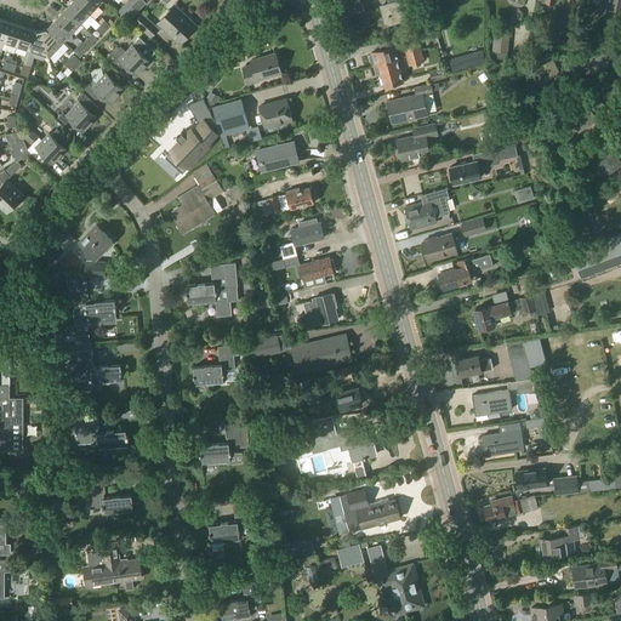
[(73,0),(66,9),(81,24),(86,29),(91,24),(95,20),(90,15),(73,0)]
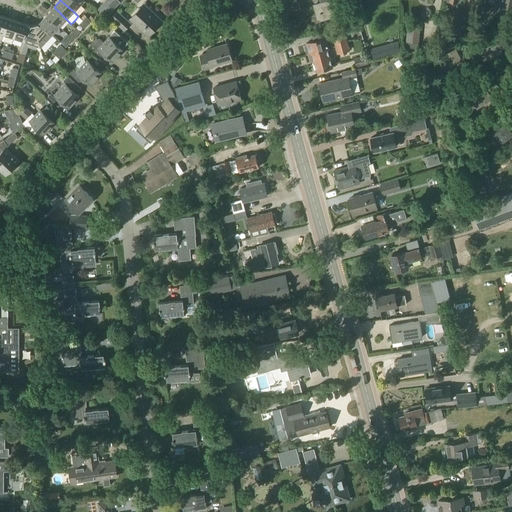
[(60,0),(74,12),(85,1),(84,0),(60,0)]
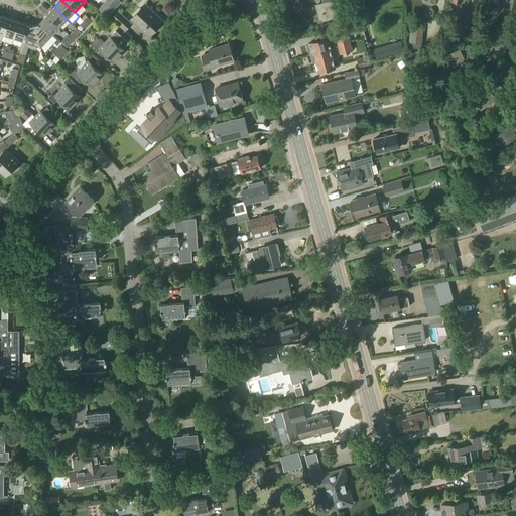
[(105,0),(99,6),(103,10),(113,0),(105,0)]
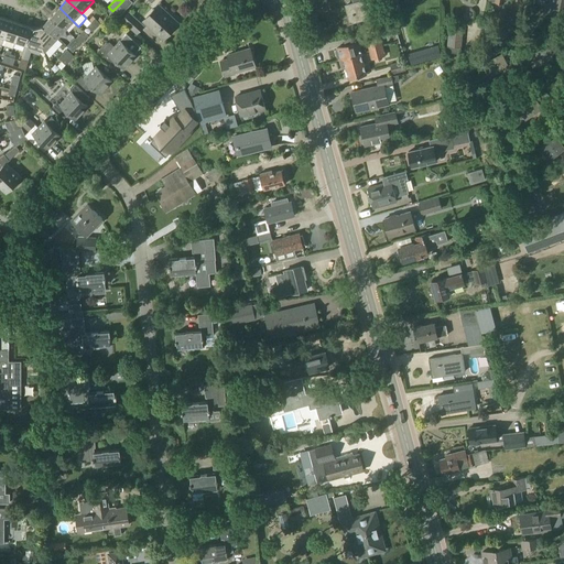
[(351,0),(353,3),(346,6),(350,23),(370,18),(366,0),(351,0)]
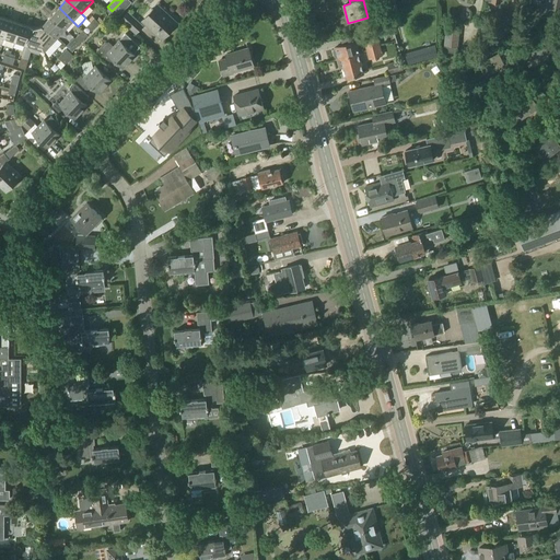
[(559,0),(545,0),(544,6),(559,9),(559,0)]
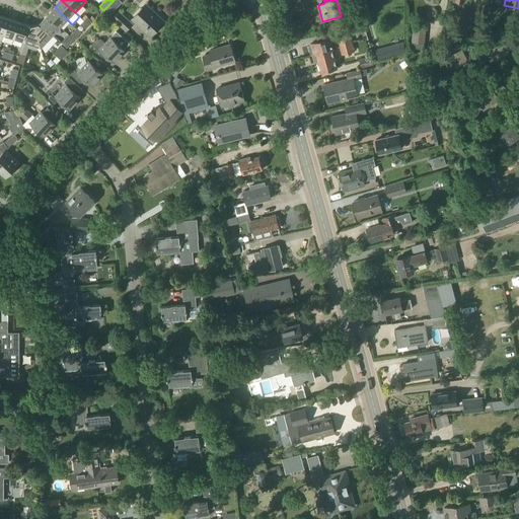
[(108,16),(115,10),(119,6),(114,2),(102,13),(106,16),(108,16)]
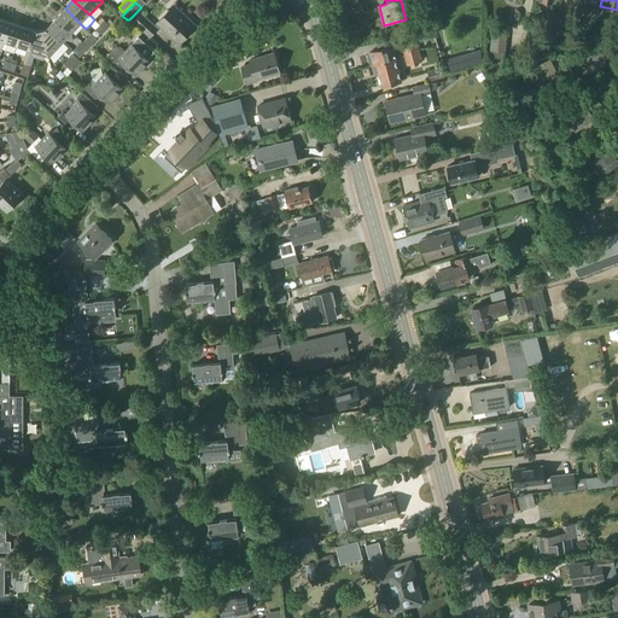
[(173,6),(157,23),(178,44),(194,25),(173,6)]
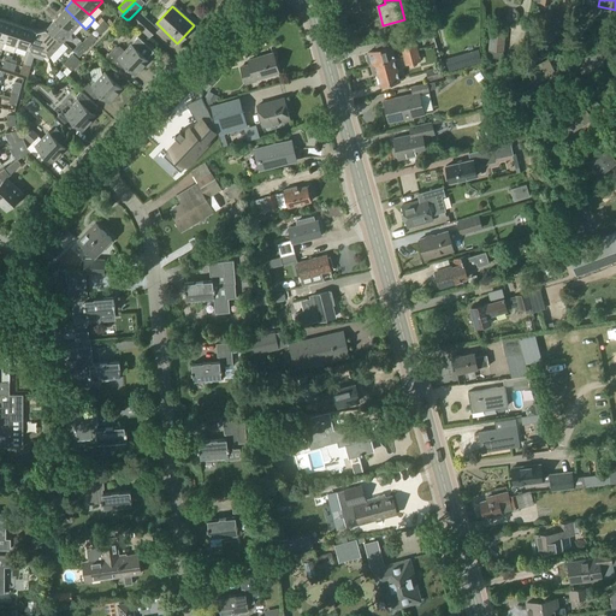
[(65,9),(57,18),(72,33),(81,24),(65,9)]
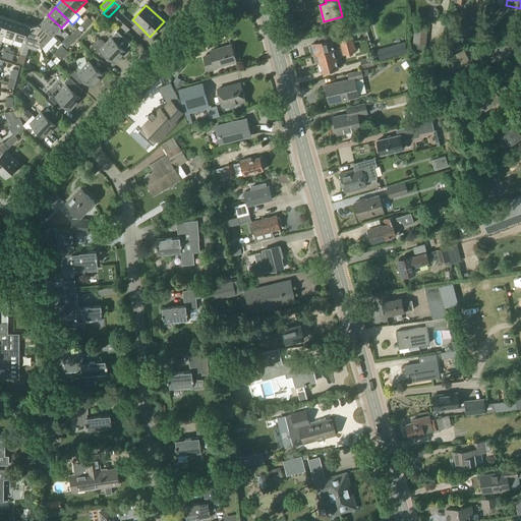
[(119,11),(113,18),(126,31),(132,24),(119,11)]
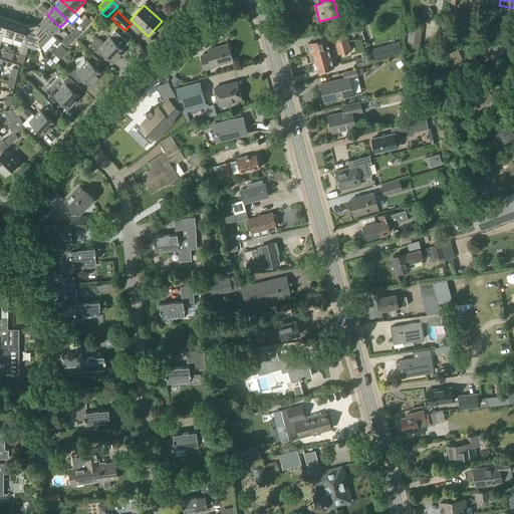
[(0,15),(0,34),(3,36),(9,18),(0,15)]
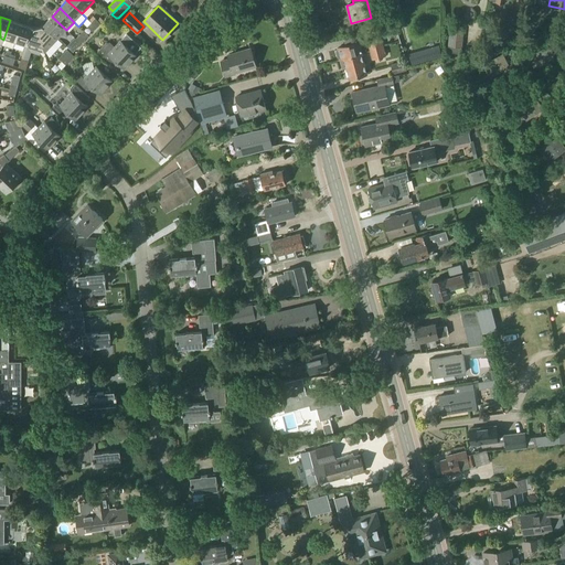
[(52,17),(44,24),(59,38),(66,30),(52,17)]
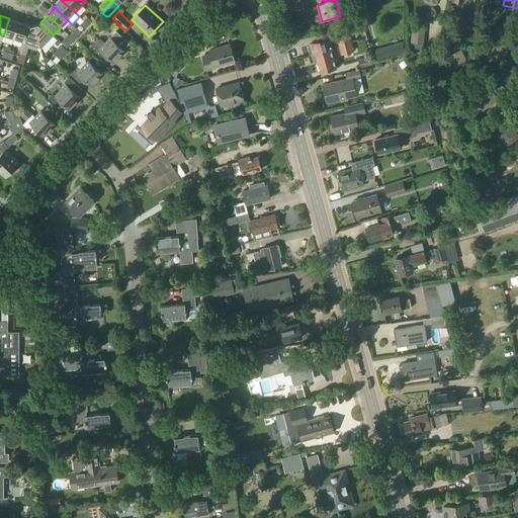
[(87,17),(83,20),(88,25),(92,21),(87,17)]
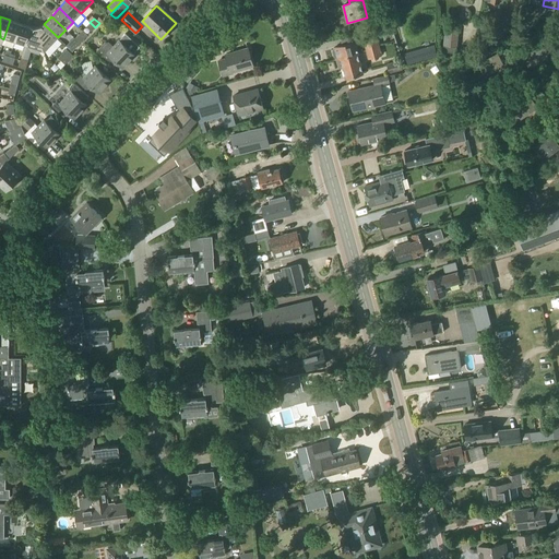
[(10,20),(3,39),(14,43),(21,24),(10,20)]
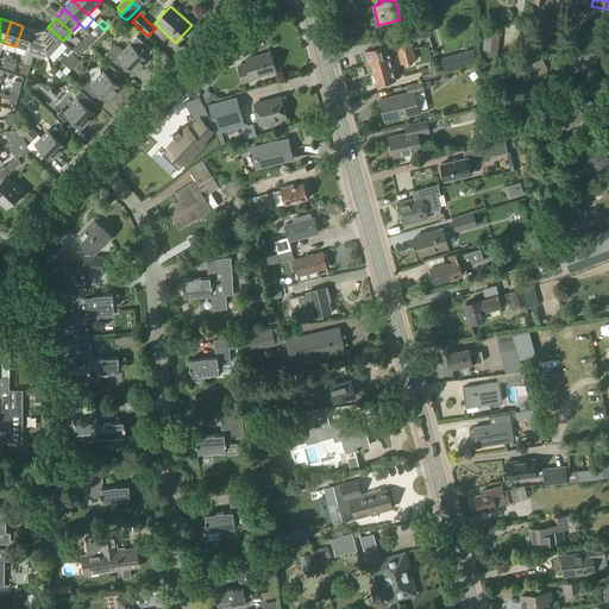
[(98,24),(94,29),(100,35),(104,30),(98,24)]
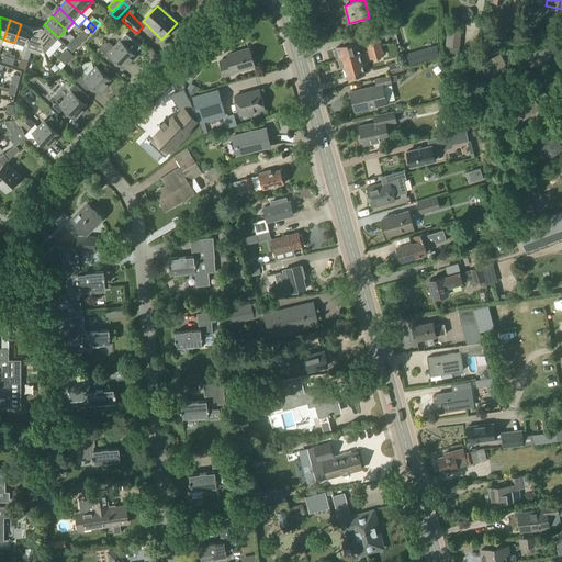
[(21,24),(14,43),(25,46),(31,27),(21,24)]
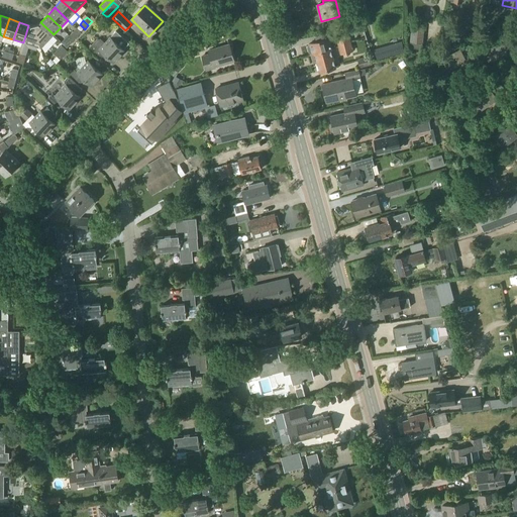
[(38,24),(34,25),(40,48),(54,34),(40,22),(38,24)]
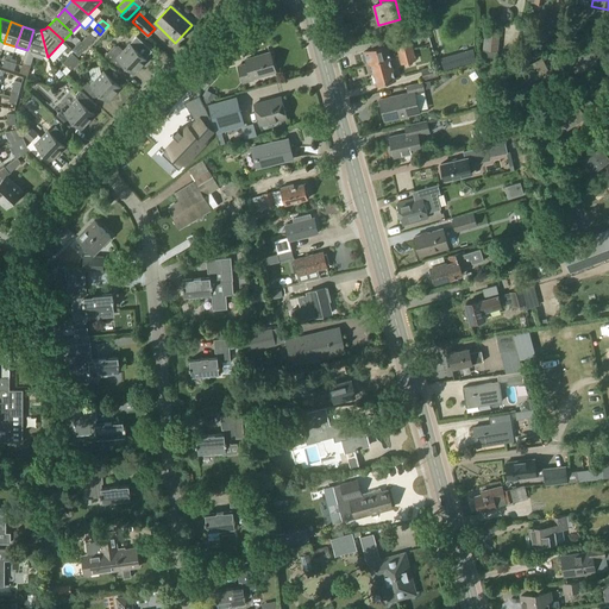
[(33,30),(27,50),(48,57),(41,30),(37,31),(33,30)]
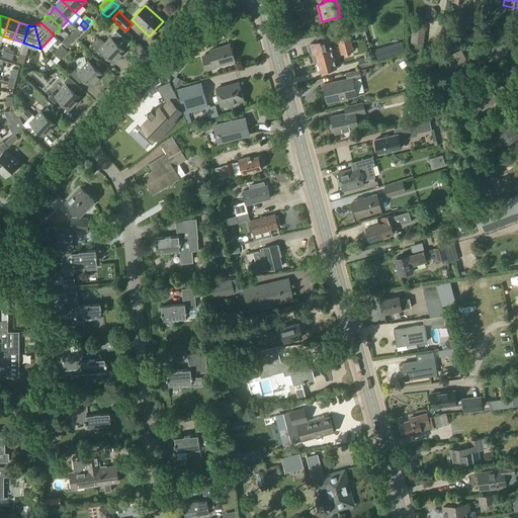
[(413,28),(411,49),(422,50),(424,29),(413,28)]
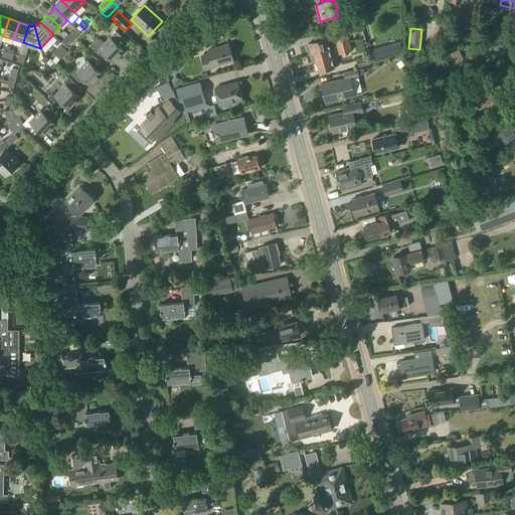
[(72,32),(68,35),(73,40),(77,36),(72,32)]
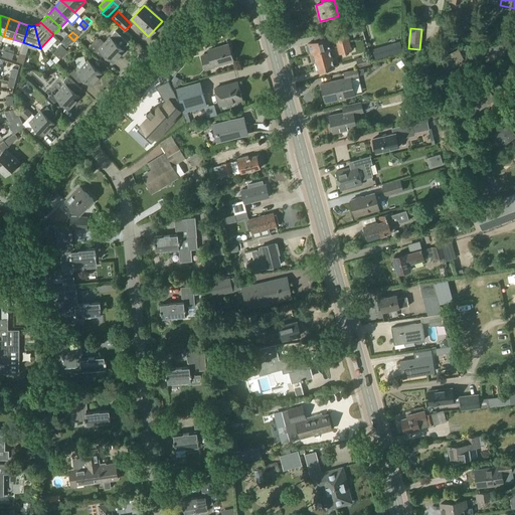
[(68,35),(65,39),(70,43),(73,40),(68,35)]
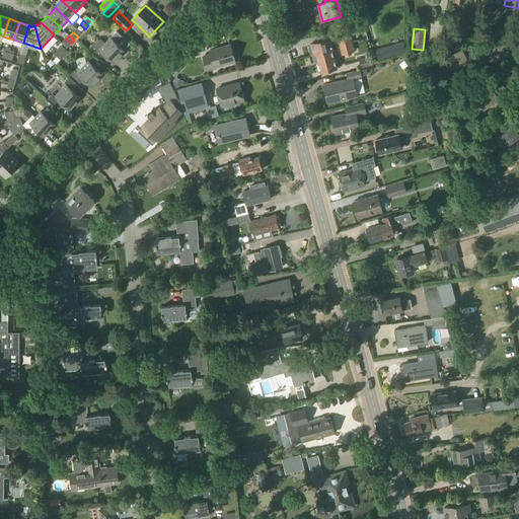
[(350,35),(338,40),(340,47),(352,44),(350,35)]
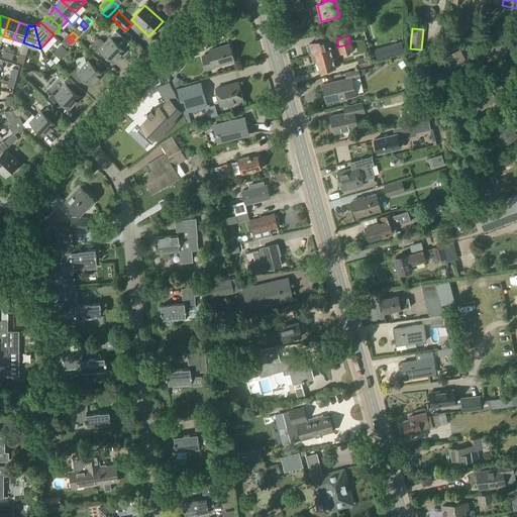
[(97,39),(89,47),(104,62),(108,58),(113,63),(124,50),(110,37),(104,43),(100,39),(97,39)]
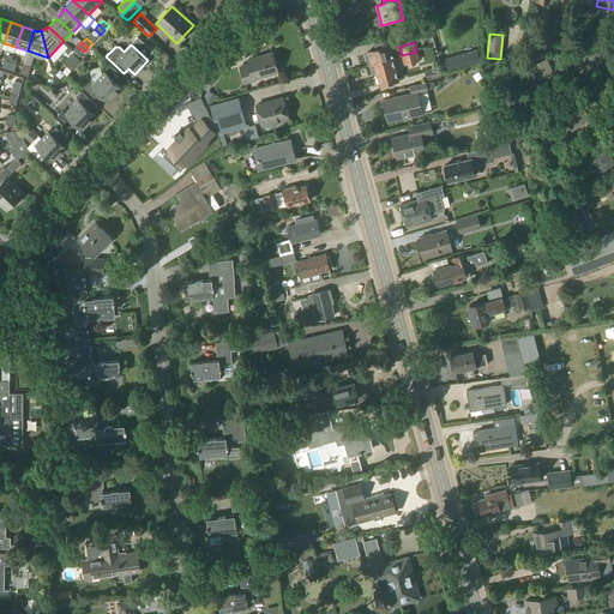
[(366,53),(365,55),(366,62),(368,64),(371,64),(392,58),(389,46),(367,52),(368,53),(366,53)]
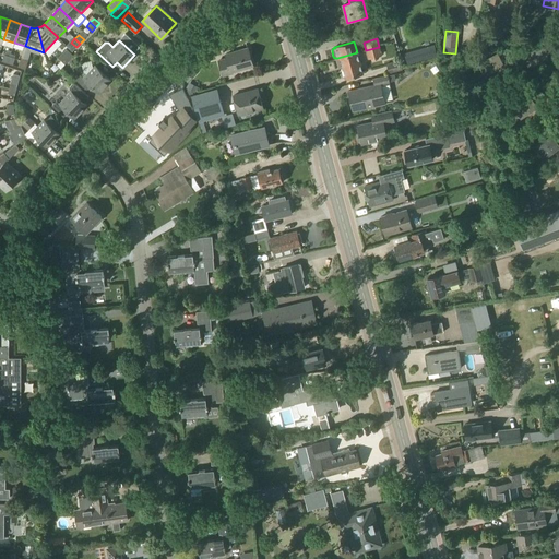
[(379,47),(366,50),(368,59),(381,55),(379,47)]
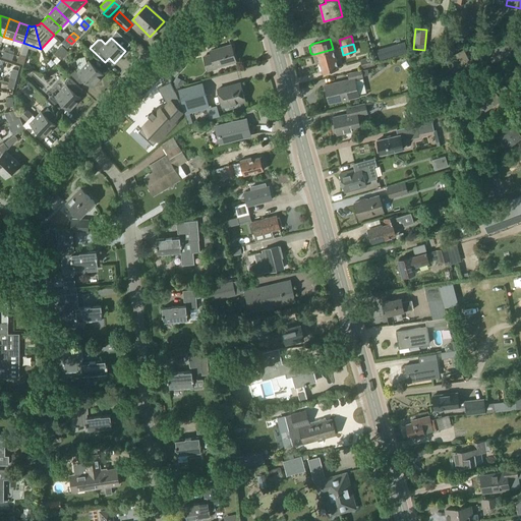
[(494,53),(489,54),(491,62),(503,60),(502,57),(510,55),(507,44),(493,48),(494,53)]
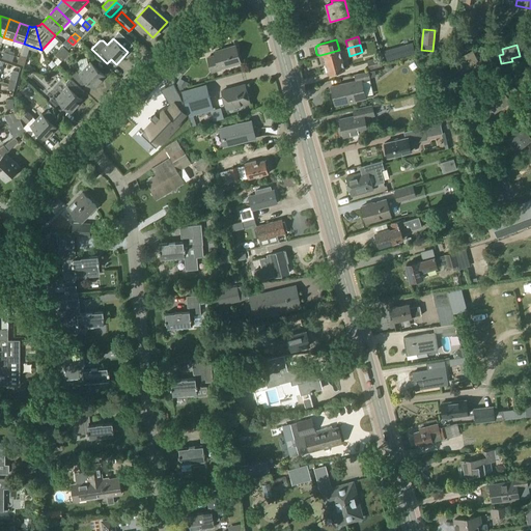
[(216,56),(207,58),(212,72),(220,70),(219,67),(240,62),(235,46),(215,52),(216,56)]
